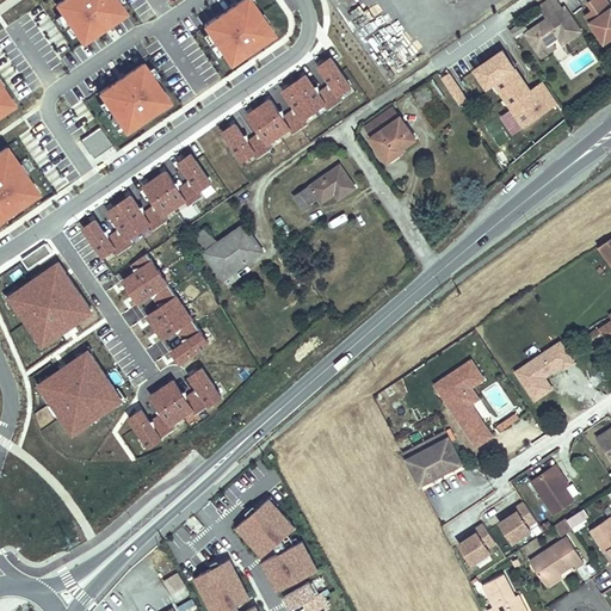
[(55,0),(82,38),(129,6),(124,0),(55,0)]
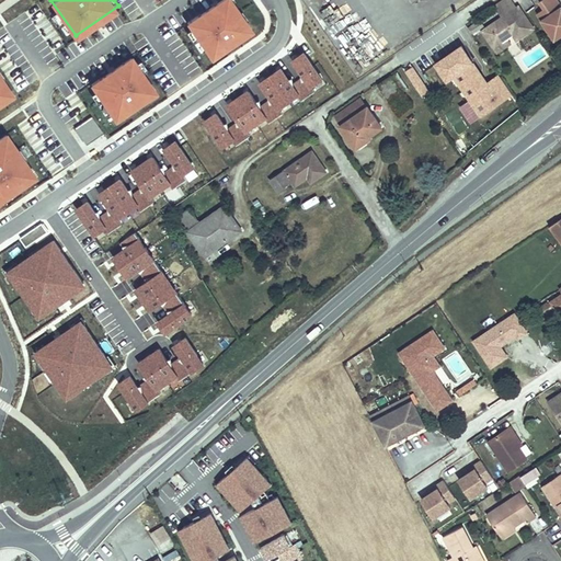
[(215,0),(185,21),(209,56),(252,26),(233,0),(215,0)]
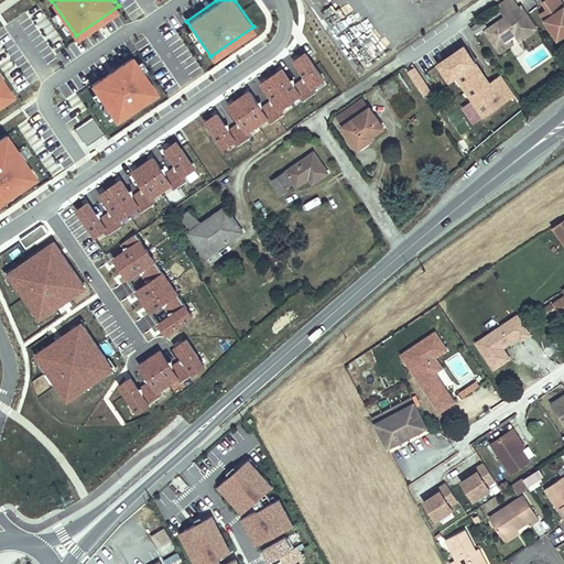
[(520,7),(514,0),(506,0),(497,7),(505,18),(520,7)]
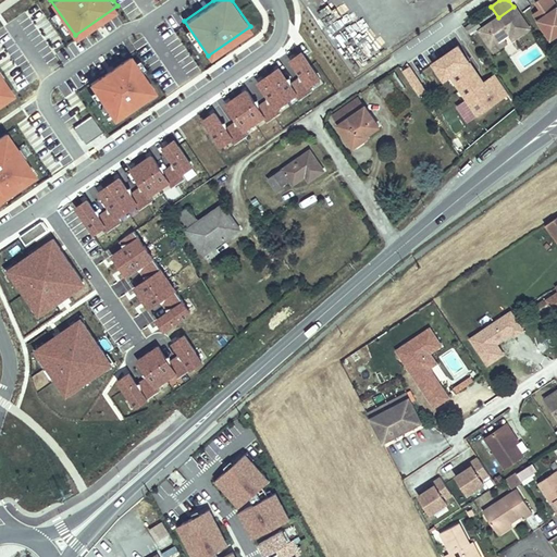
[(556,35),(556,2),(555,0),(543,0),(547,4),(534,13),(552,39),(556,35)]
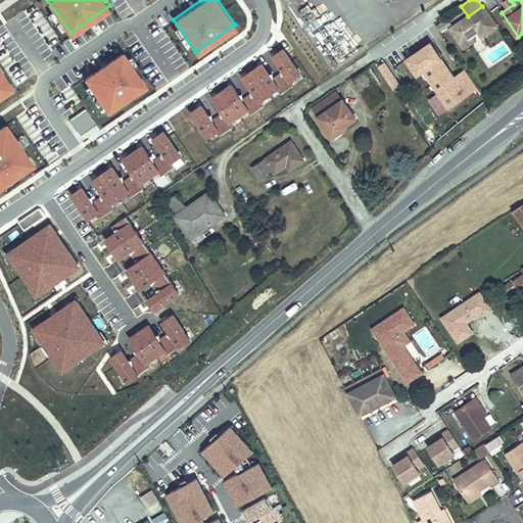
[(497,27),(483,6),(482,6),(468,16),(449,29),(461,44),(473,36),(474,35),(473,33),(477,30),(478,33),(481,37),(497,27)]
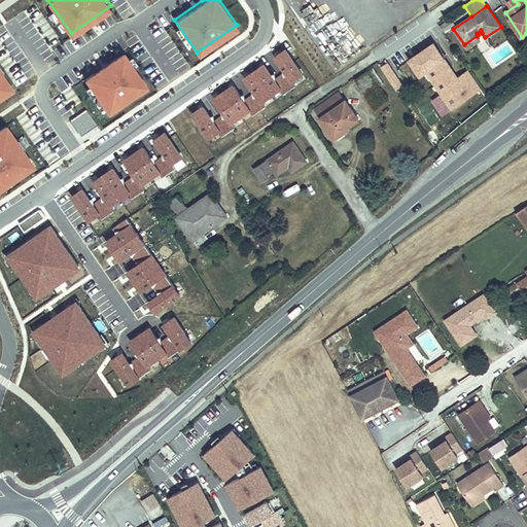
[(445,31),(455,25),(451,19),(441,26),(445,31)]
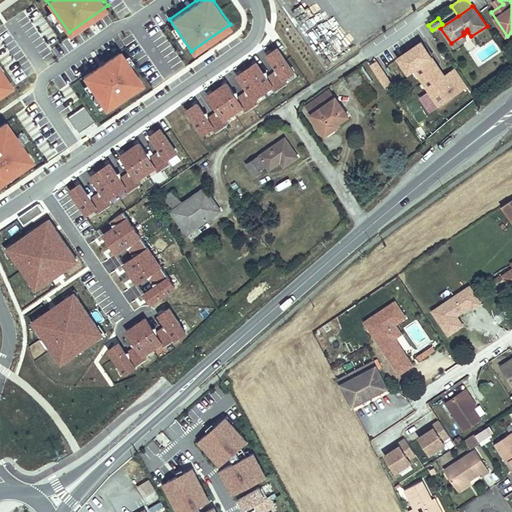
[(454,48),(466,40),(463,35),(451,43),(454,48)]
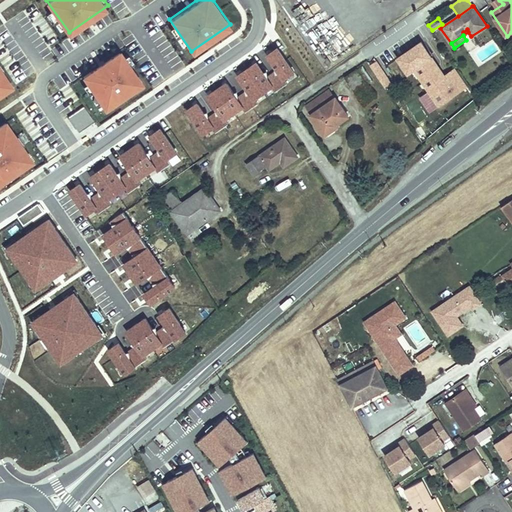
[(414,68),(437,105),(469,86),(456,64),(445,71),(424,37),(398,53),(409,72),(414,68)]
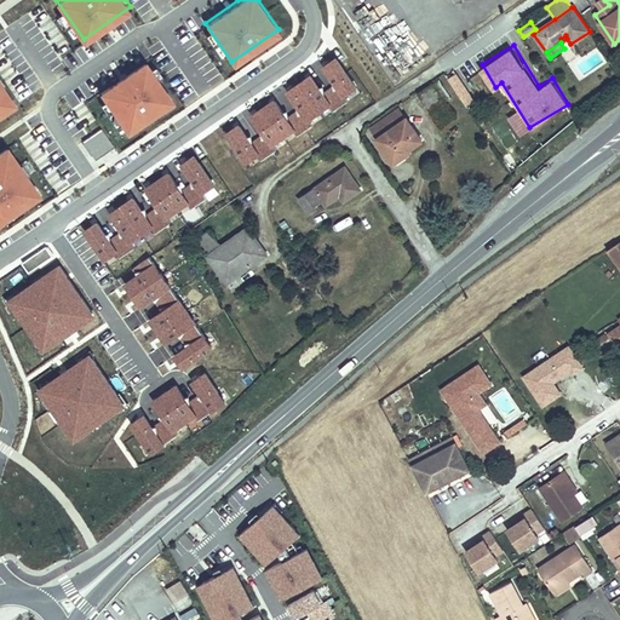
[(98,89),(127,131),(174,98),(145,56),(98,89)]
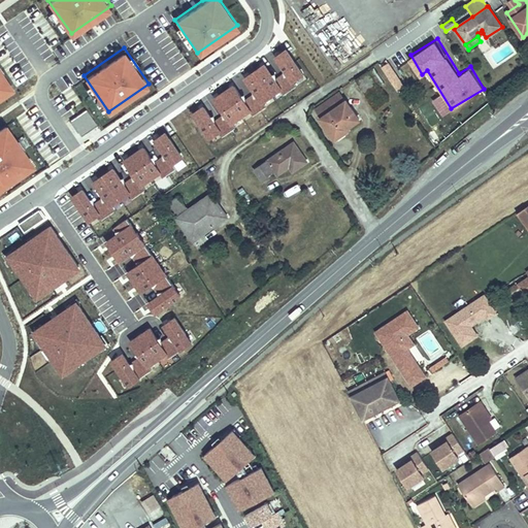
[(397,90),(405,85),(390,61),(382,65),(397,90)]
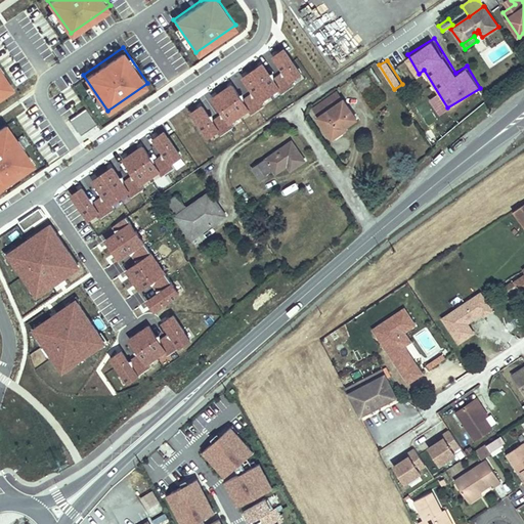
[(380,84),(369,69),(365,72),(376,86),(380,84)]
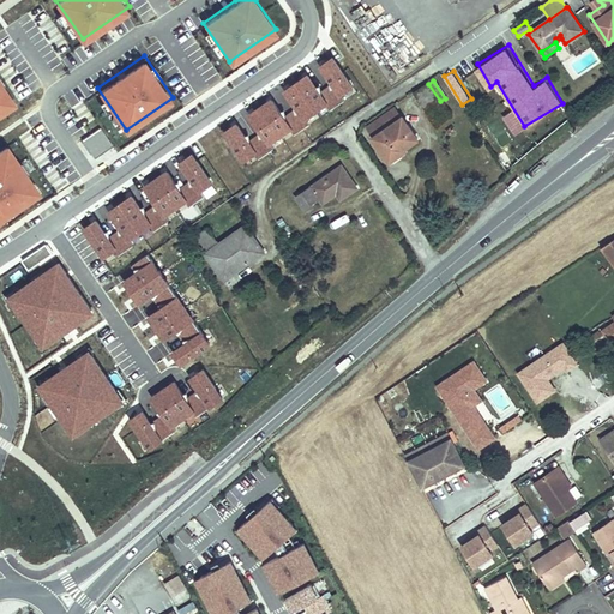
[(0,112),(13,103),(0,84),(0,112)]
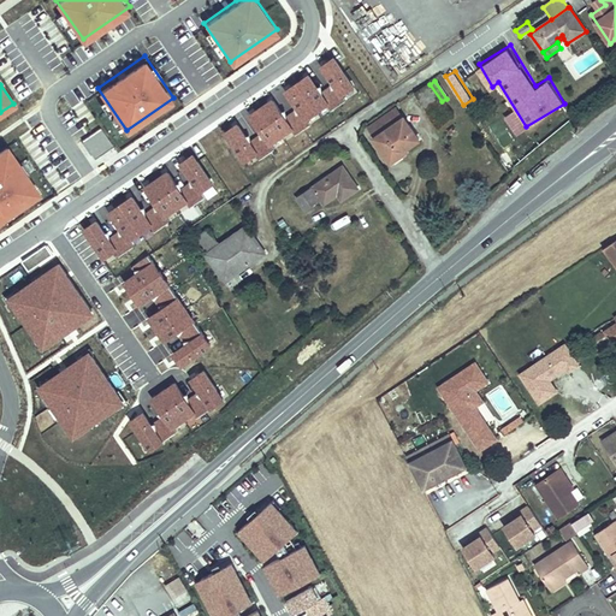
[(396,107),(367,128),(391,163),(407,150),(406,149),(420,140),(396,107)]
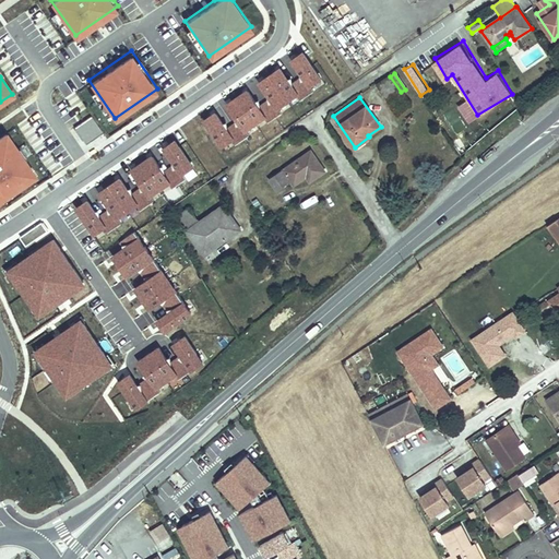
[(75,126),(85,142),(103,131),(92,115),(75,126)]
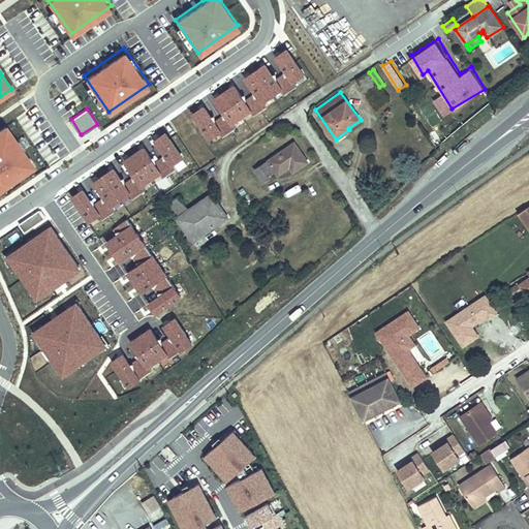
[(0,125),(0,185),(32,163),(5,123),(0,125)]
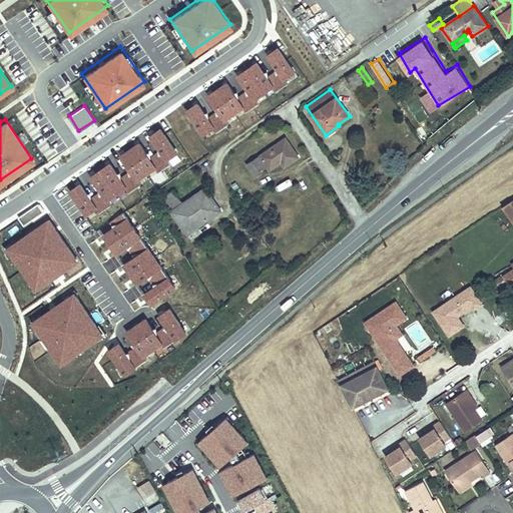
[(254,174),(268,165),(279,157),(282,161),(285,166),(299,157),(286,138),(248,164),(254,174)]
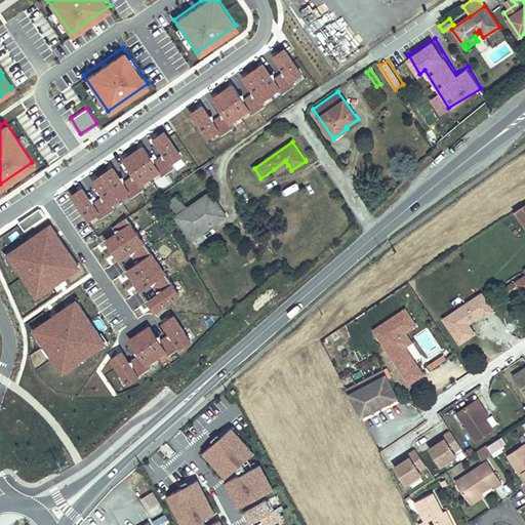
[(276,173),(288,165),(285,161),(274,169),(276,173)]
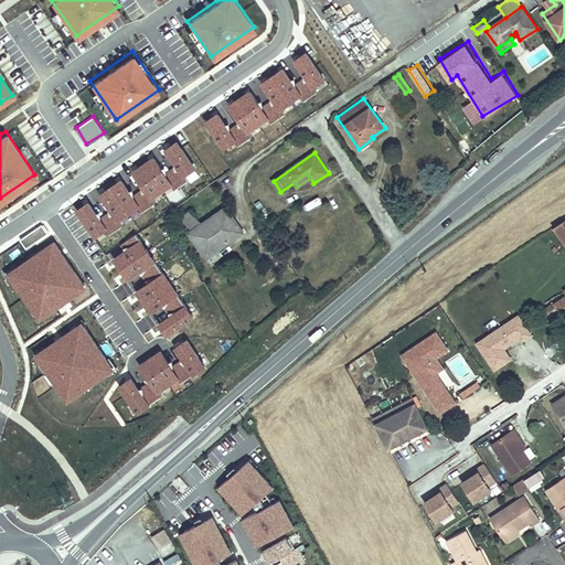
[(217,249),(244,232),(226,206),(201,224),(191,211),(179,219),(203,254),(215,246),(217,249)]
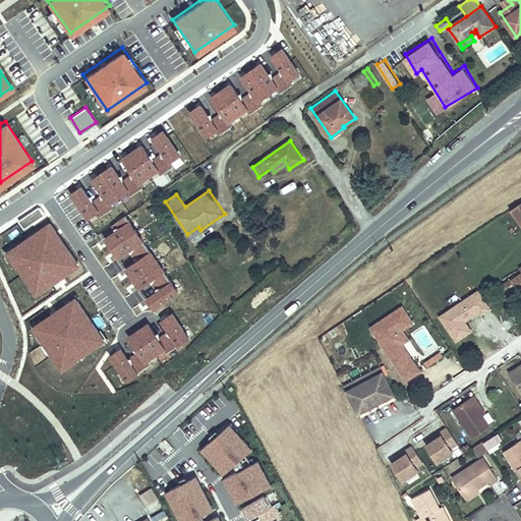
[(190,238),(200,230),(198,227),(187,234),(190,238)]
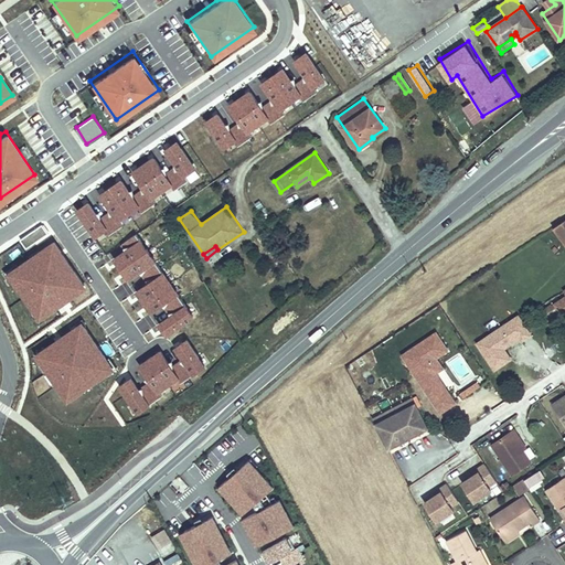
[(508,348),(532,332),(520,312),(475,340),(493,370),(513,358),(508,348)]
